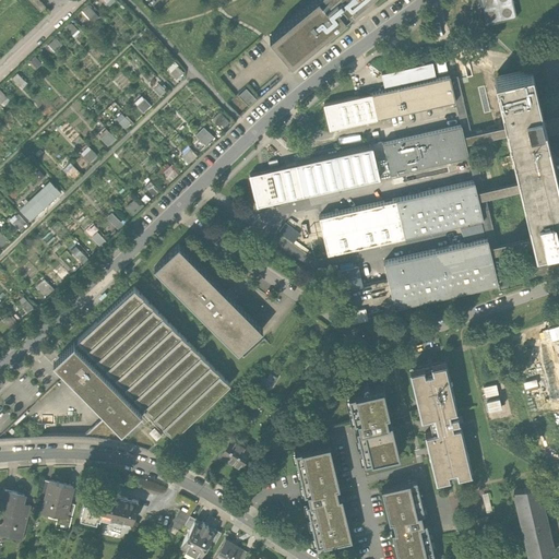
[(34,0),(25,0),(38,14),(43,10),(34,0)]
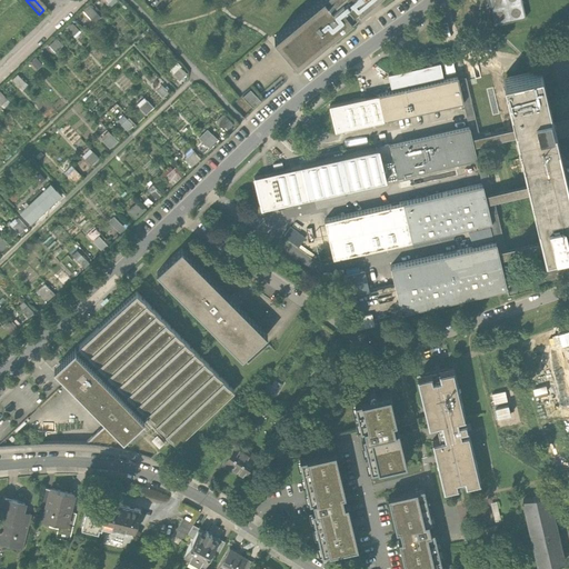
[(100,0),(109,9),(117,2),(115,0),(100,0)]
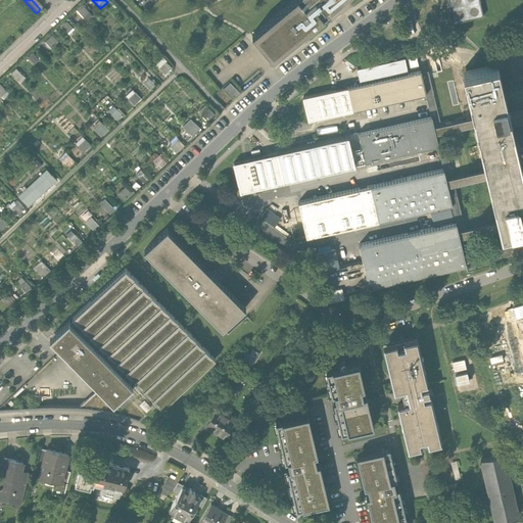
[(293,0),(252,35),(273,59),(306,31),(318,20),(320,18),(329,12),(332,15),(336,12),(340,8),(337,5),(342,0),(293,0)]
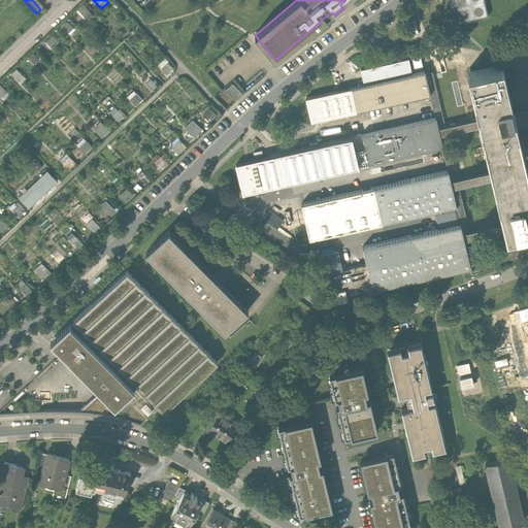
[(484,0),(452,0),(455,10),(458,25),(488,18),(484,0)]
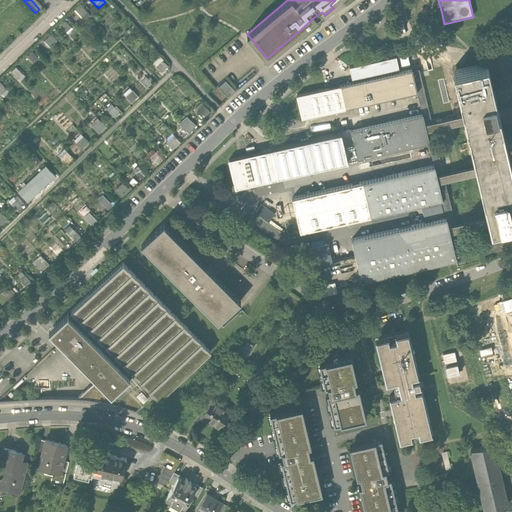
[(91,17),(81,6),(75,11),(85,22),(91,17)]
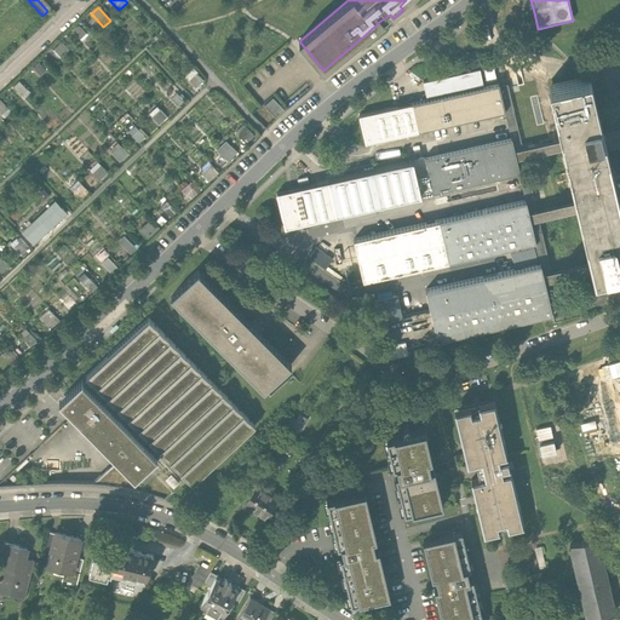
[(89,36),(79,27),(73,33),(81,42),(89,36)]
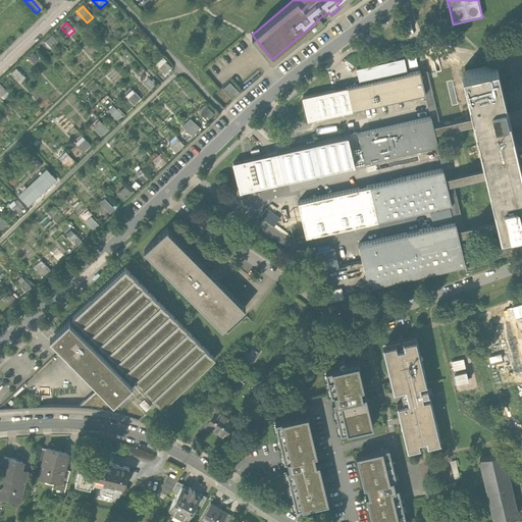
[(57,43),(51,37),(45,43),(51,50),(57,43)]
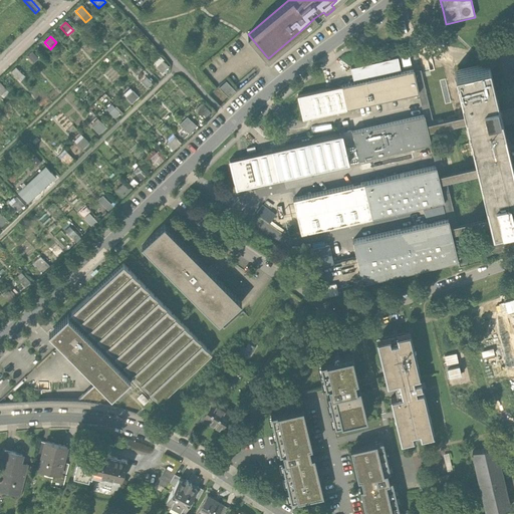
[(39,60),(32,53),(27,57),(34,65),(39,60)]
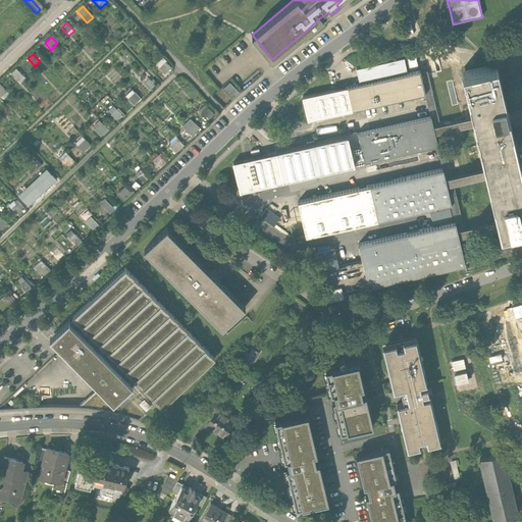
[(166,61),(162,58),(154,65),(164,75),(171,68),(165,62),(166,61)]
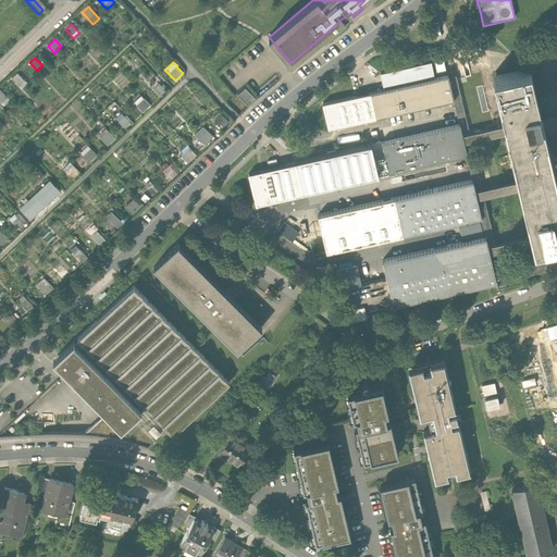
[(530,69),(493,76),(505,127),(461,137),(463,145),(507,135),(518,182),(475,192),(478,200),(519,190),(530,236),(487,246),(490,255),(532,245),(534,252),(553,249),(556,247),(556,187),(545,134),(556,131),(556,114),(541,119),(531,76),(530,69)]
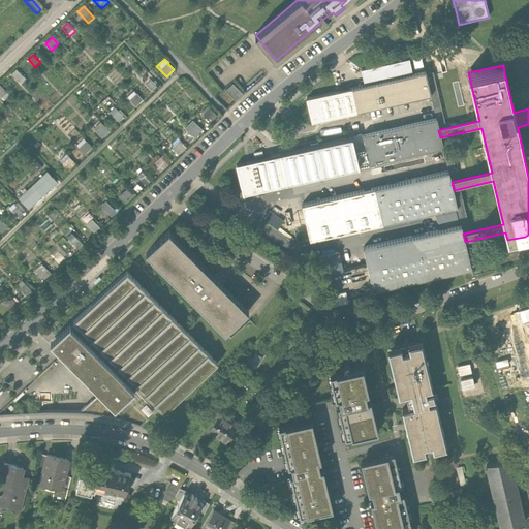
[(26,81),(16,70),(10,75),(20,86),(26,81)]
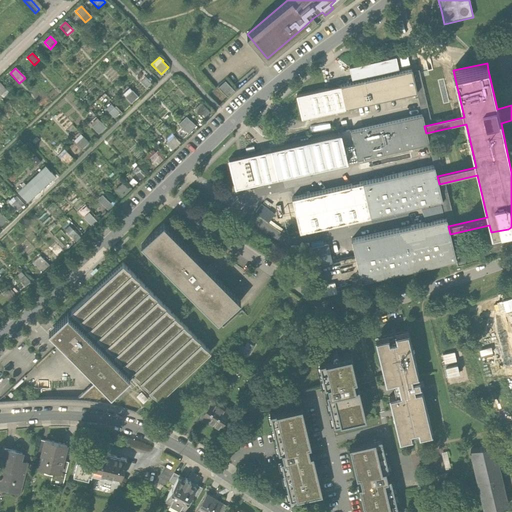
[(346,110),(418,93),(414,76),(412,70),(344,85),(329,89),(296,96),(302,120),(346,110)]
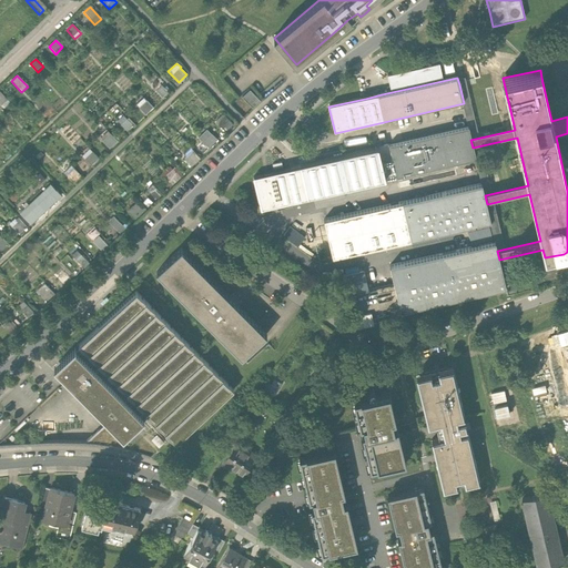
[(169,93),(162,85),(155,91),(162,98),(169,93)]
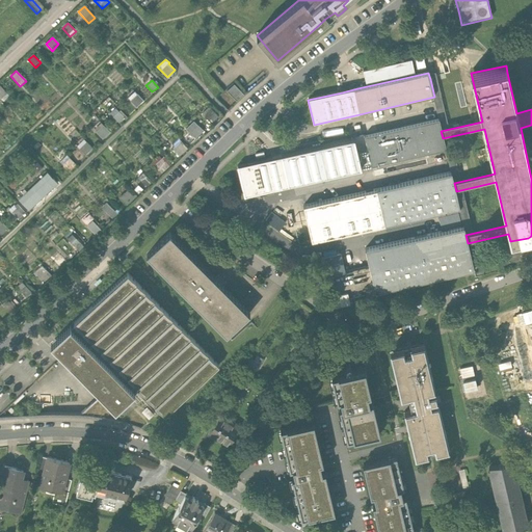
[(234,83),(227,90),(236,101),(244,94),(234,83)]
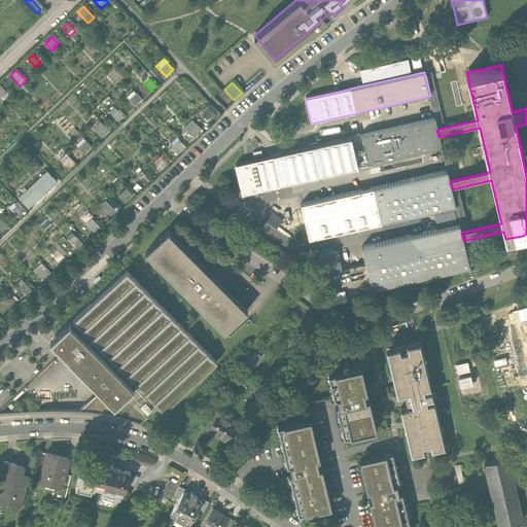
[(9,96),(0,85),(0,97),(3,101),(9,96)]
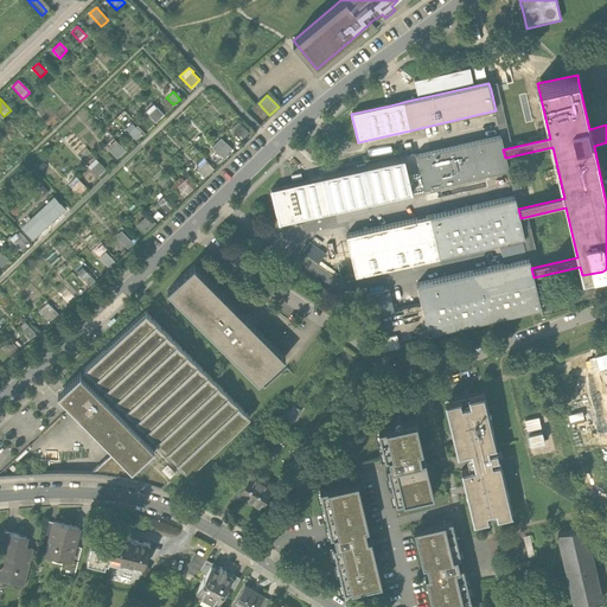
[(164,115),(153,104),(145,112),(155,122),(164,115)]
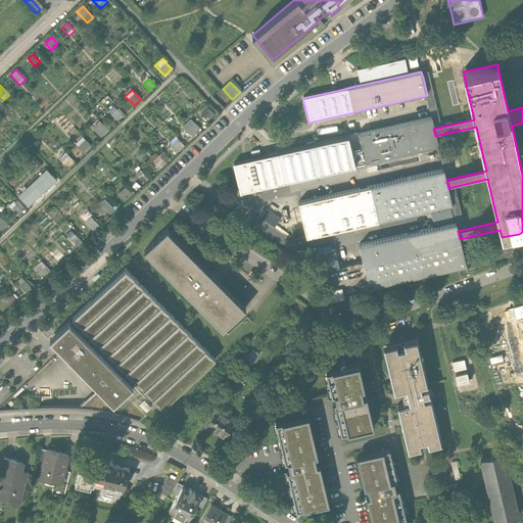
[(205,104),(198,111),(207,121),(215,113),(205,104)]
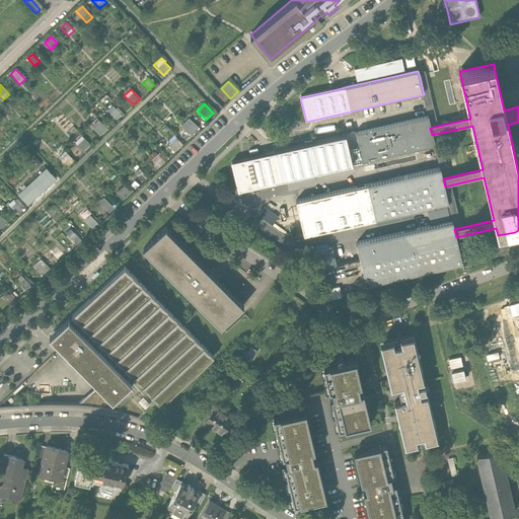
[(124,114),(118,107),(116,108),(113,105),(106,110),(117,121),(124,114)]
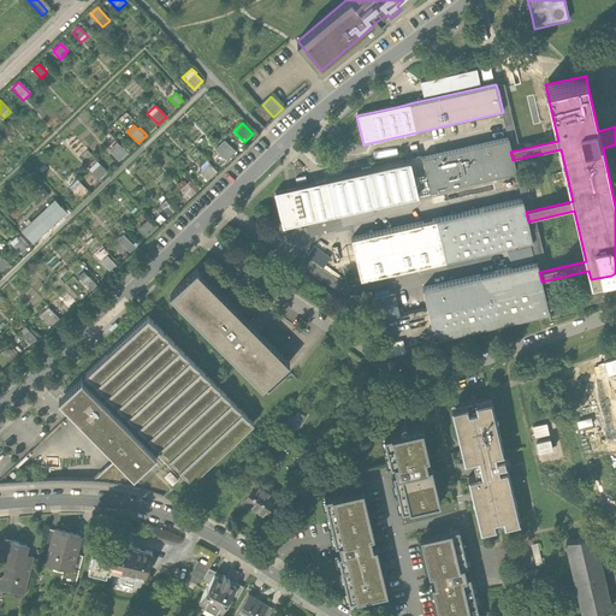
[(424,170),(430,194),(515,173),(513,160),(510,152),(509,148),(507,138),(460,150),(421,160),(424,170)]
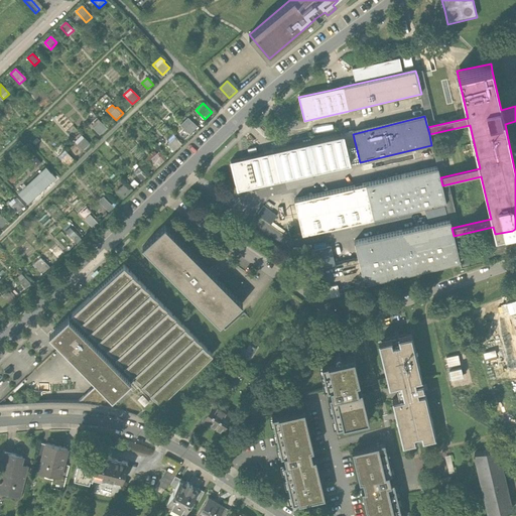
[(198,127),(187,117),(180,125),(189,135),(198,127)]
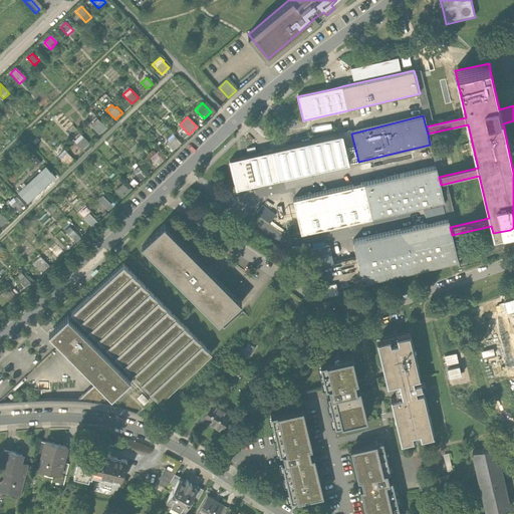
[(106,127),(97,118),(90,125),(99,135),(106,127)]
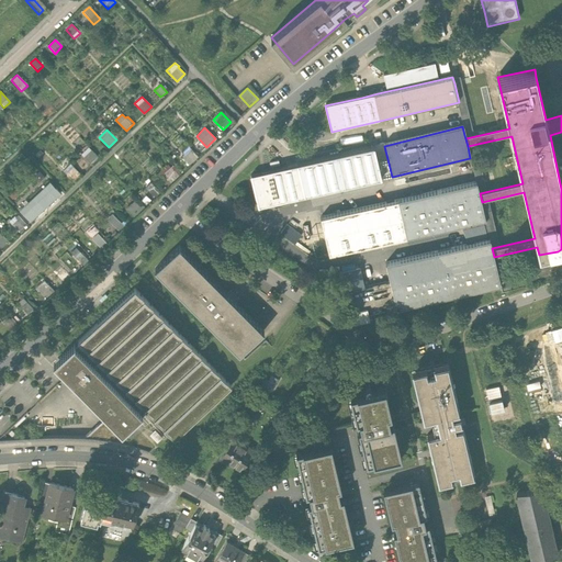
[(98,157),(88,147),(81,155),(90,164),(98,157)]
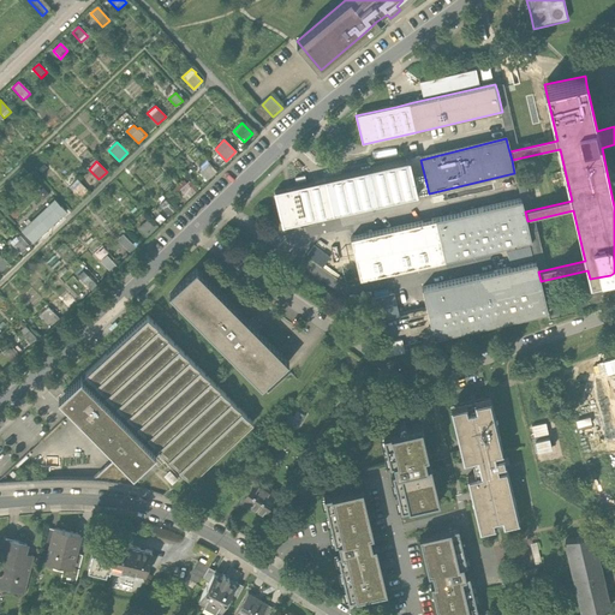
[(218,171),(209,162),(198,171),(207,180),(218,171)]
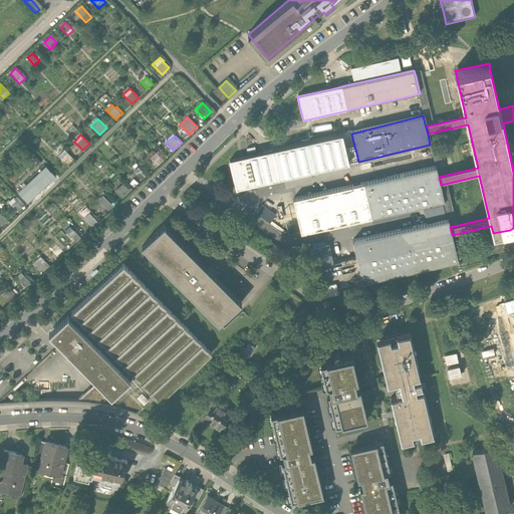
[(343,166),(337,138),(265,153),(242,158),(239,159),(231,161),(237,189),(279,180),(343,166)]
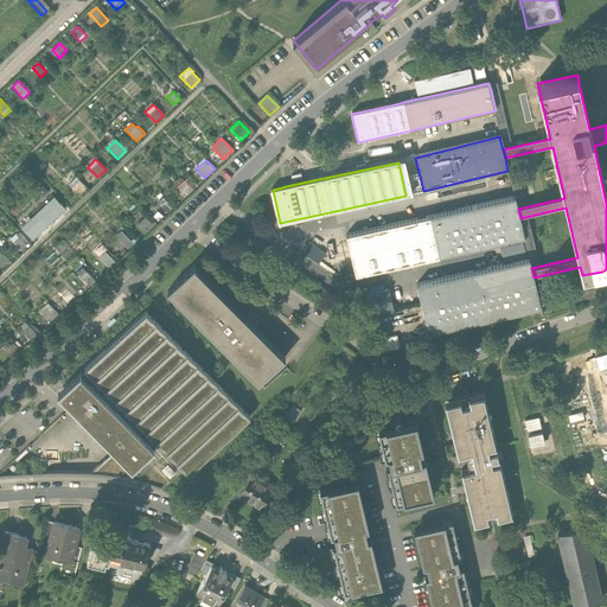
[(186,177),(185,179),(181,177),(171,186),(173,190),(176,187),(185,197),(196,186),(186,177)]
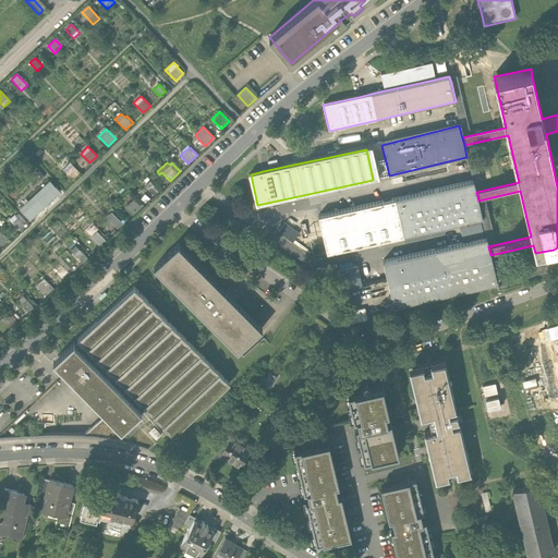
[(80,173),(70,164),(63,170),(73,180),(80,173)]
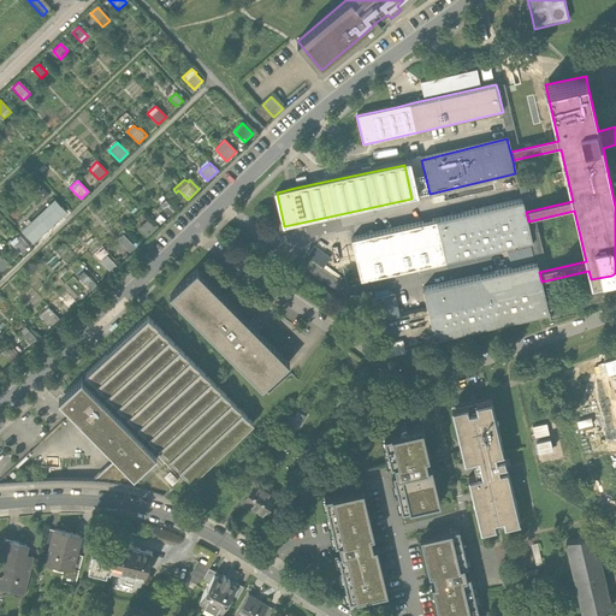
[(49,195),(43,188),(36,194),(42,201),(49,195)]
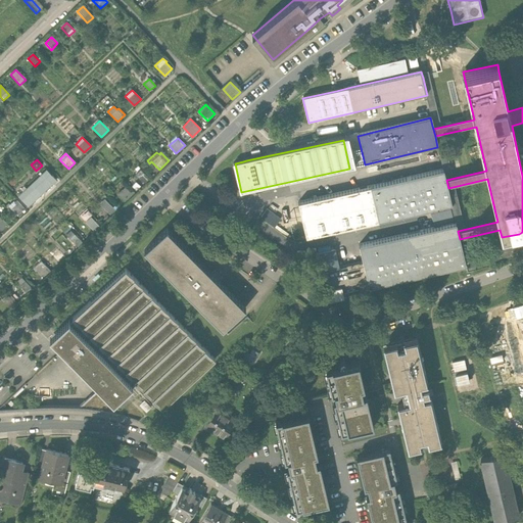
[(149,178),(139,168),(132,174),(142,184),(149,178)]
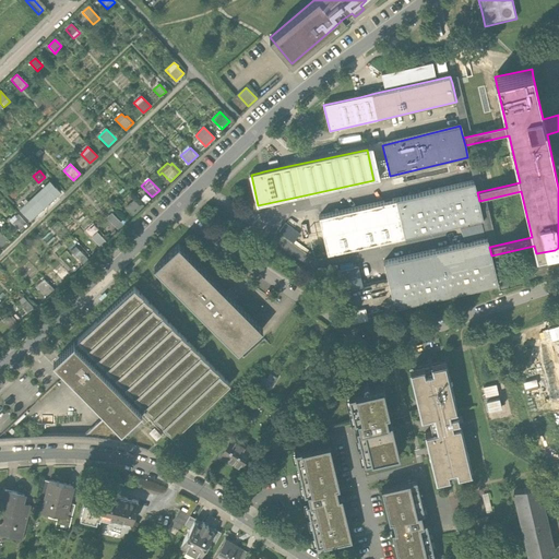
[(49,180),(19,209),(31,222),(61,192),(49,180)]
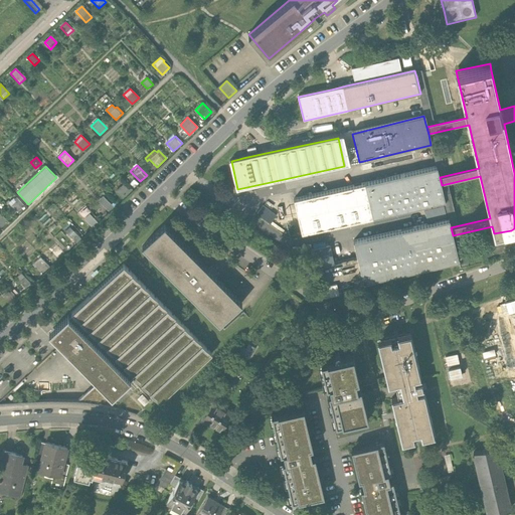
[(367,183),(294,200),(296,207),(302,235),(446,202),(442,185),(440,177),(439,173),(437,167),(367,183)]
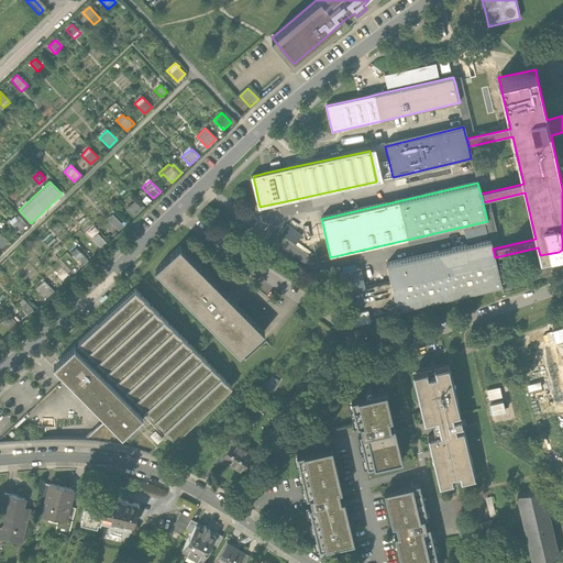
[(143,210),(134,200),(127,208),(135,218),(143,210)]
